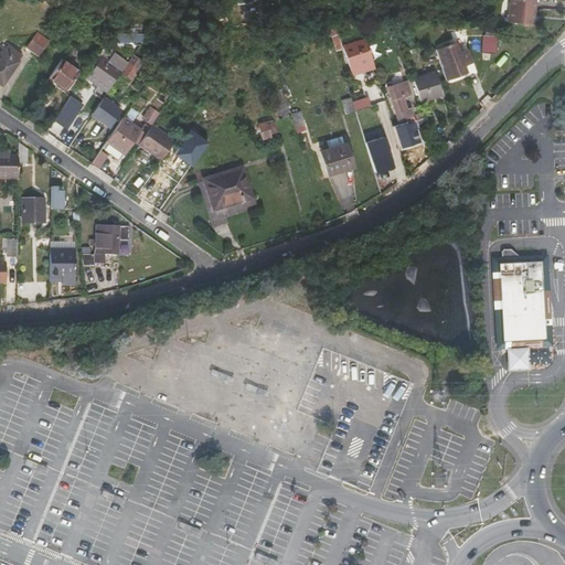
[(534,0),(511,0),(510,19),(533,20),(534,0)]
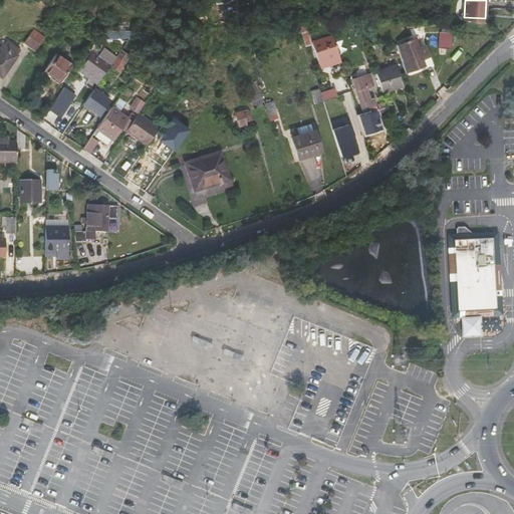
[(35,29),(26,43),(37,51),(46,38),(35,29)]
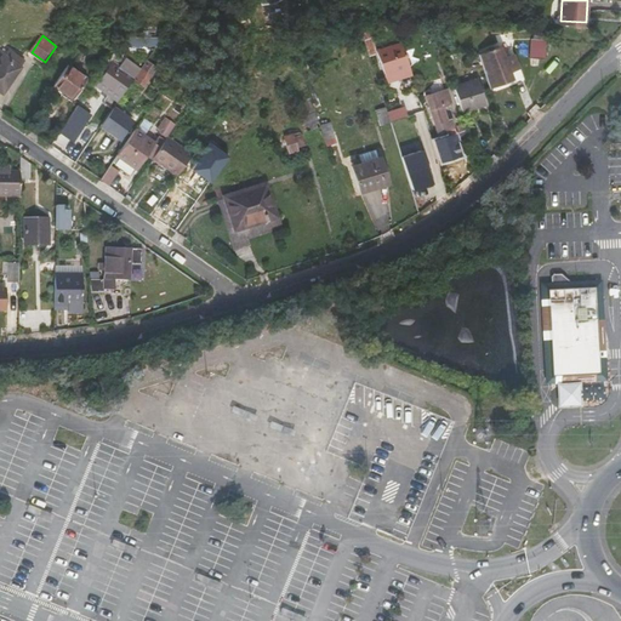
[(546,39),(533,38),(529,57),(545,58),(546,39)]
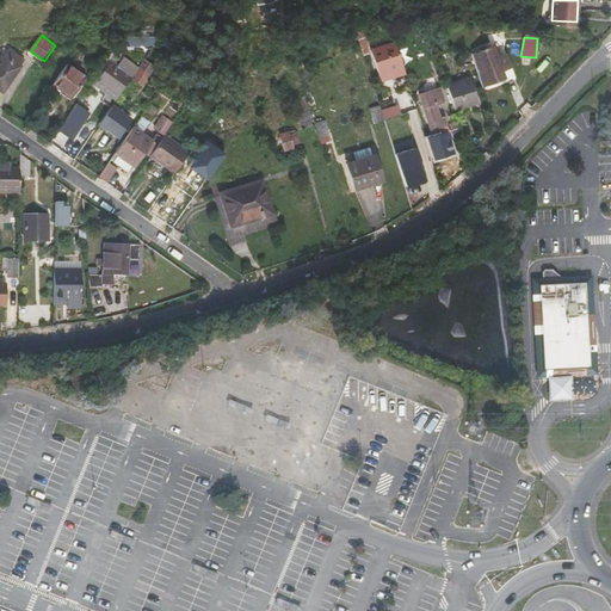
[(500,39),(477,50),(492,82),(506,76),(503,68),(511,66),(500,39)]
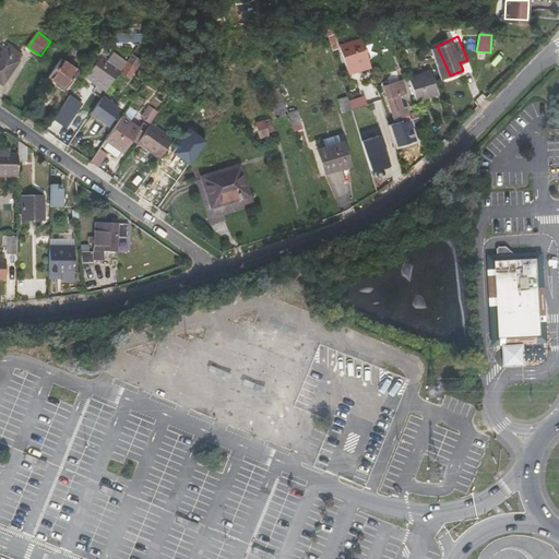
[(363,37),(341,44),(341,47),(366,47),(363,37)]
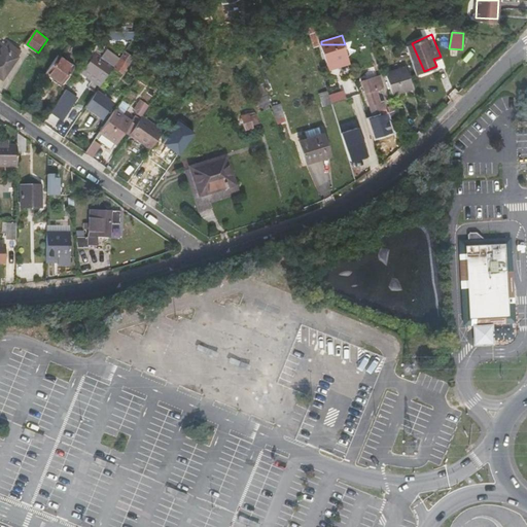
[(348,55),(345,44),(321,44),(328,68),(337,65),(335,60),(331,48),(342,46),(345,57),(348,55)]
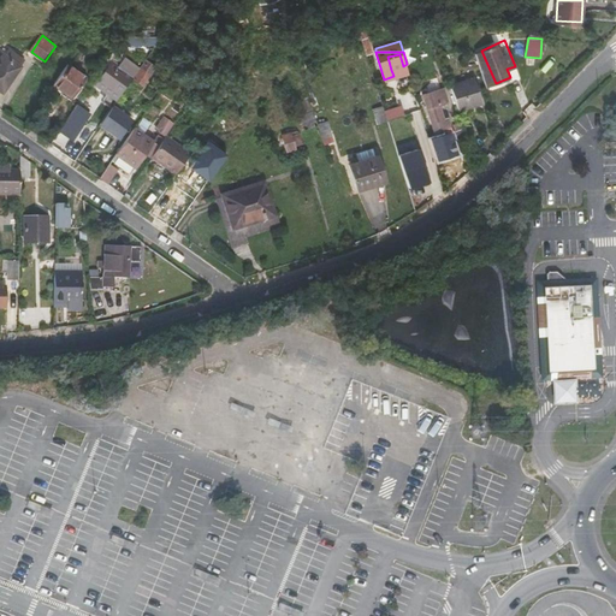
[(400,54),(388,57),(391,70),(403,66),(400,54)]
